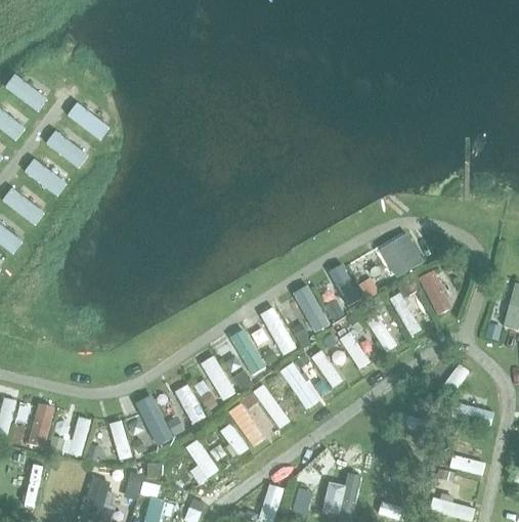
[(14,74),(3,89),(36,114),(47,99),(14,74)]
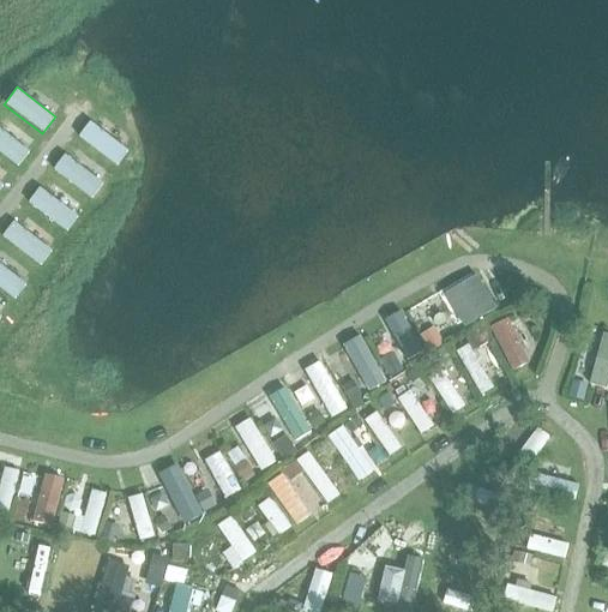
[(88,121),(76,139),(118,166),(130,148),(88,121)]
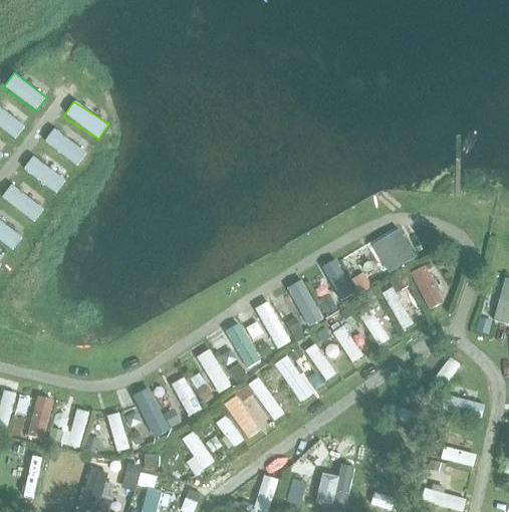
[(0,131),(12,141),(24,126),(0,105),(0,131)]
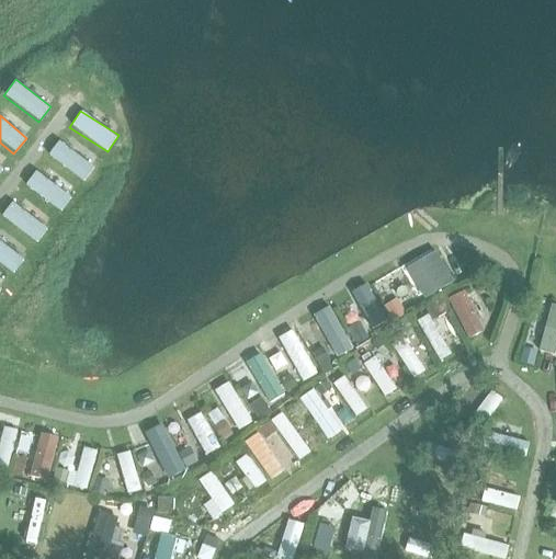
[(59,139),(47,155),(79,180),(91,166),(59,139)]
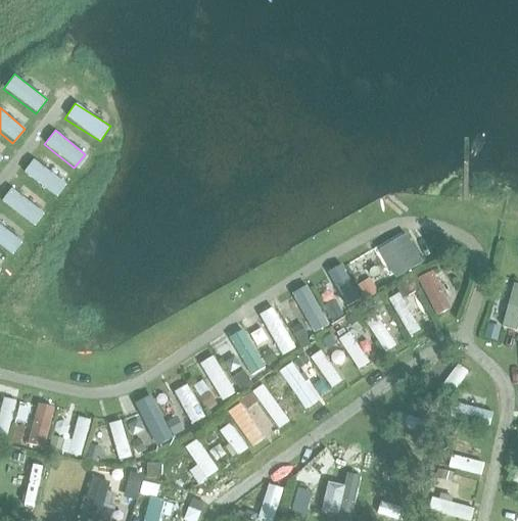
[(22,174),(53,196),(64,182),(34,158),(22,174)]
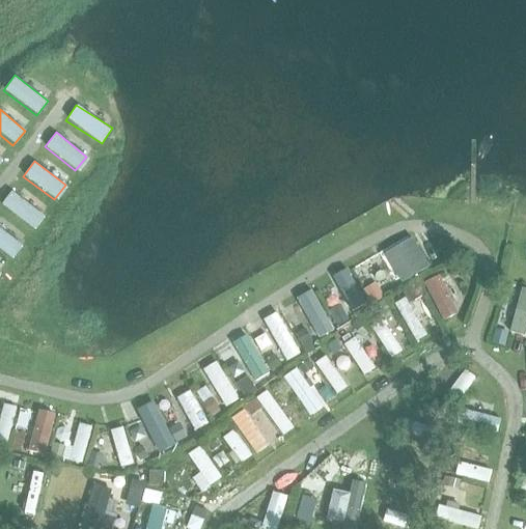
[(11,192),(1,207),(35,229),(46,214),(11,192)]
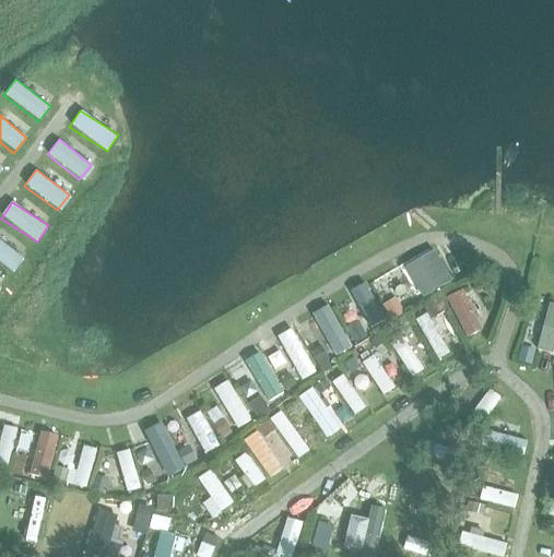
[(0,262),(16,274),(27,259),(0,239),(0,262)]
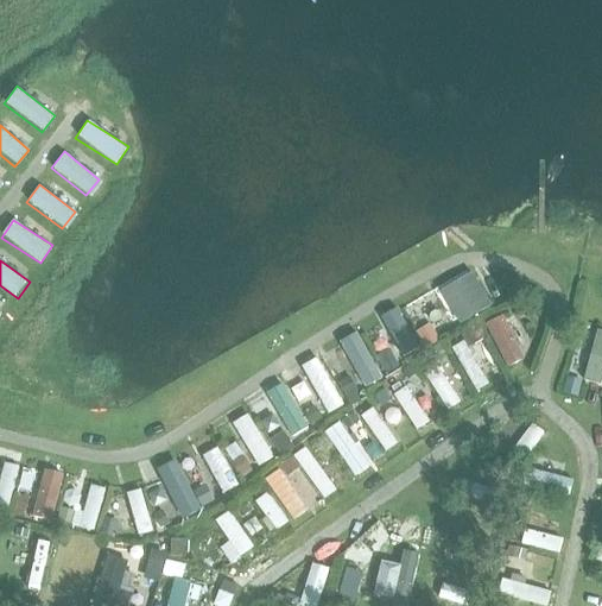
[(476,275),(437,283),(445,320),(485,311),(476,275)]
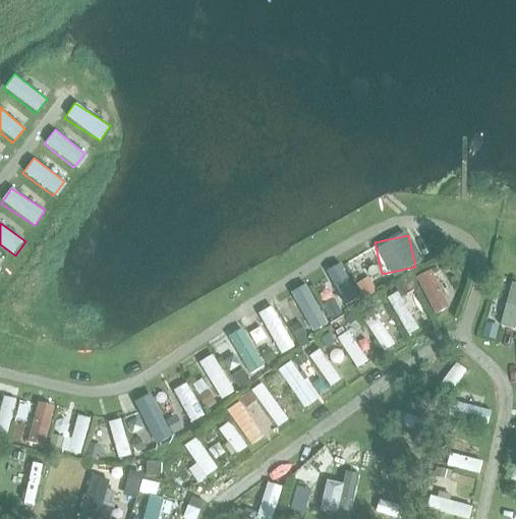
[(342,264),(328,271),(345,305),(359,298),(342,264)]
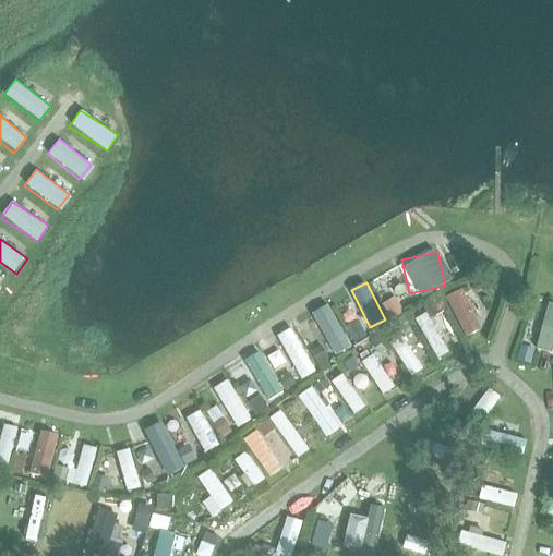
[(467,289),(447,294),(460,341),(480,336),(467,289)]
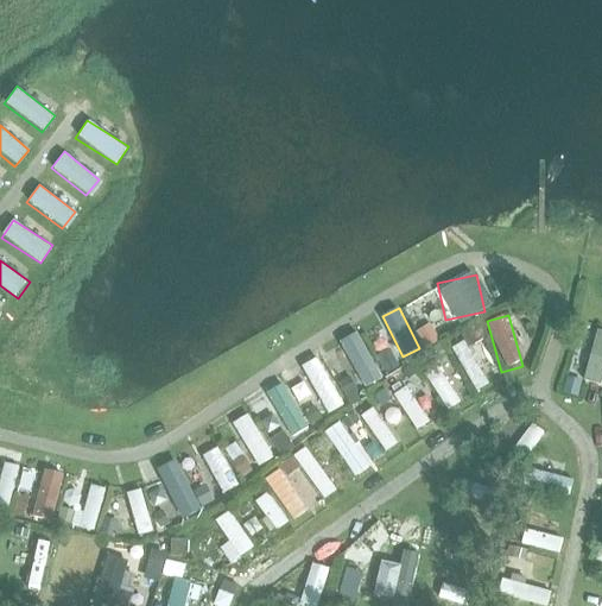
[(425,345),(438,339),(430,322),(418,327),(425,345)]
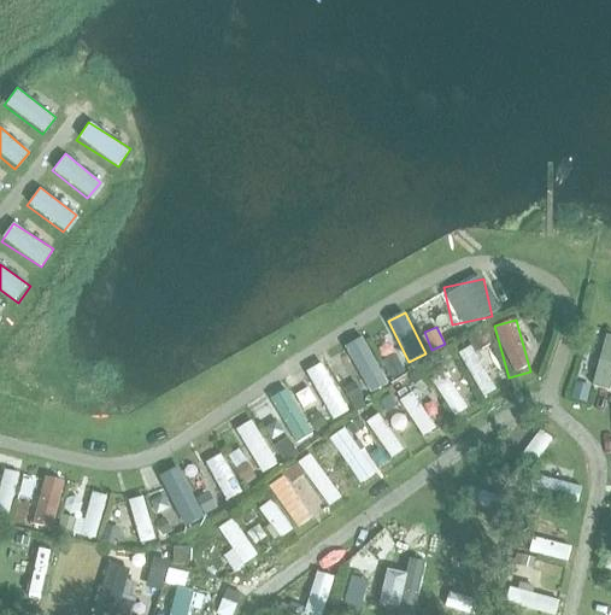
[(610,332),(605,331),(591,387),(610,392),(610,387),(610,332)]
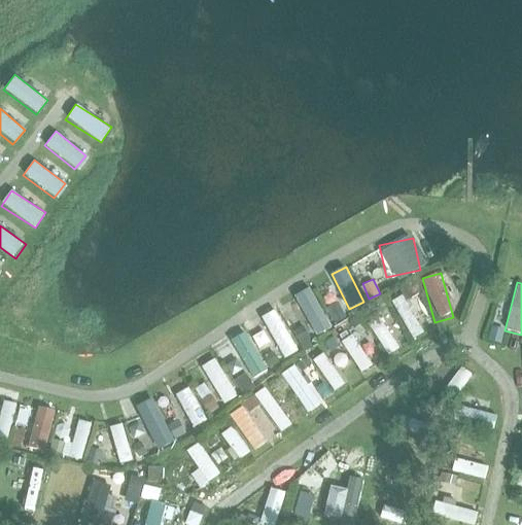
[(294,295),(317,333),(335,321),(312,285),(294,295)]
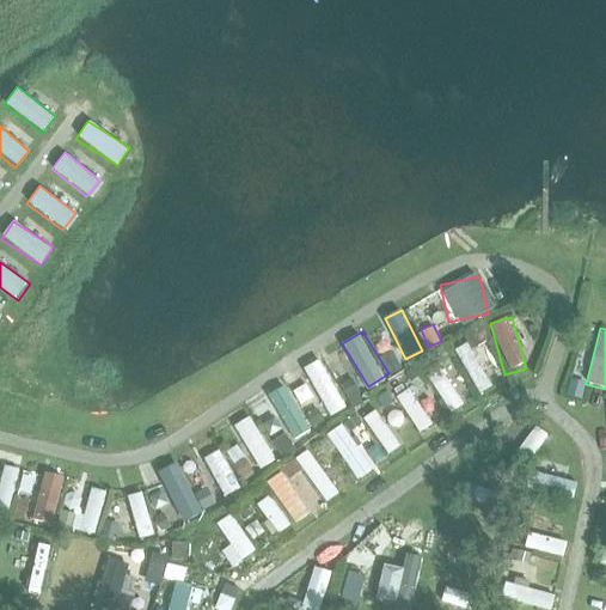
[(481,394),(495,384),(467,341),(453,349),(481,394)]
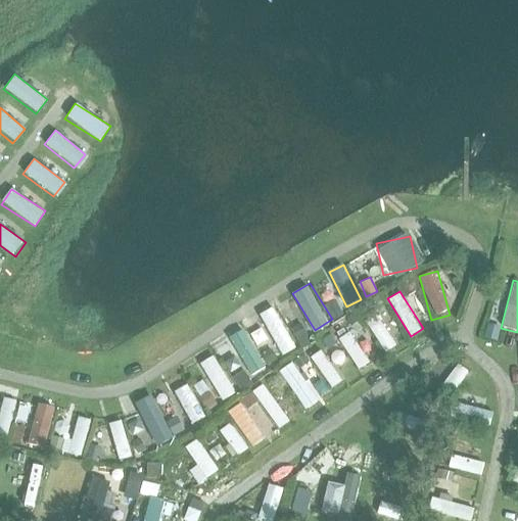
[(360,313),(386,352),(398,344),(372,304),(360,313)]
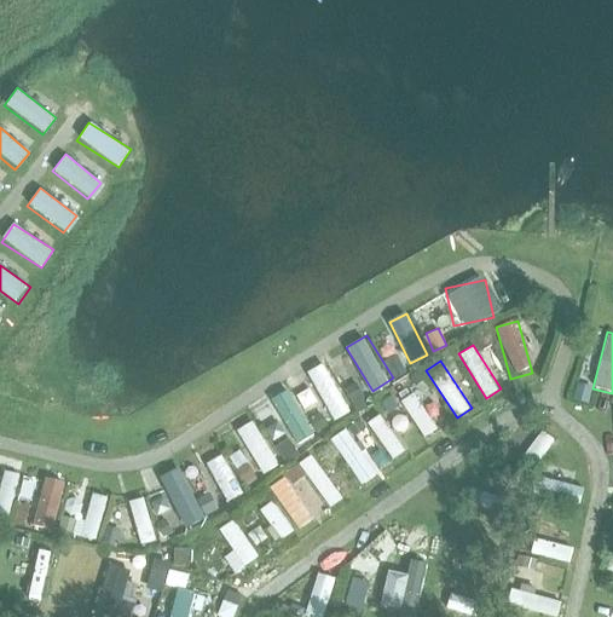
[(321,362),(305,373),(334,419),(351,408),(321,362)]
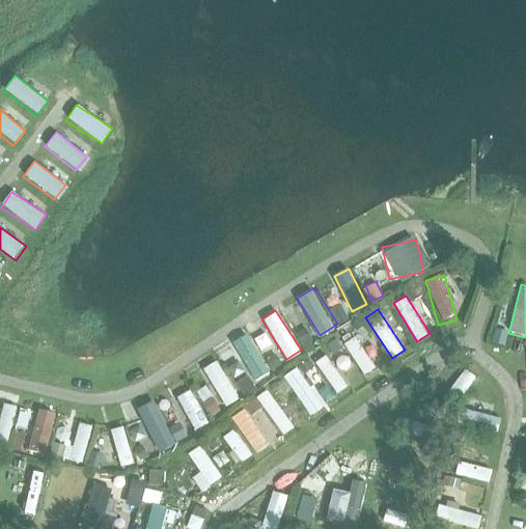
[(343,343),(364,374),(376,367),(355,335),(343,343)]
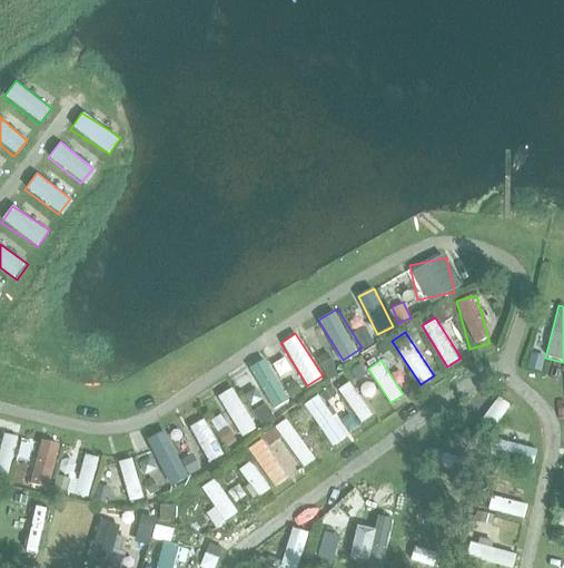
[(277,407),(289,399),(267,364),(255,372),(277,407)]
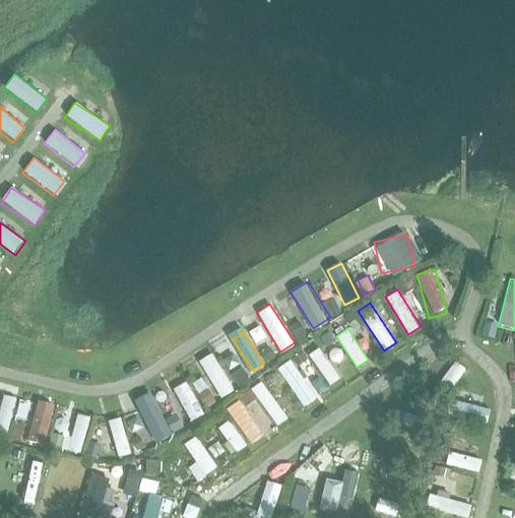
[(318,347),(308,355),(331,384),(341,377),(318,347)]
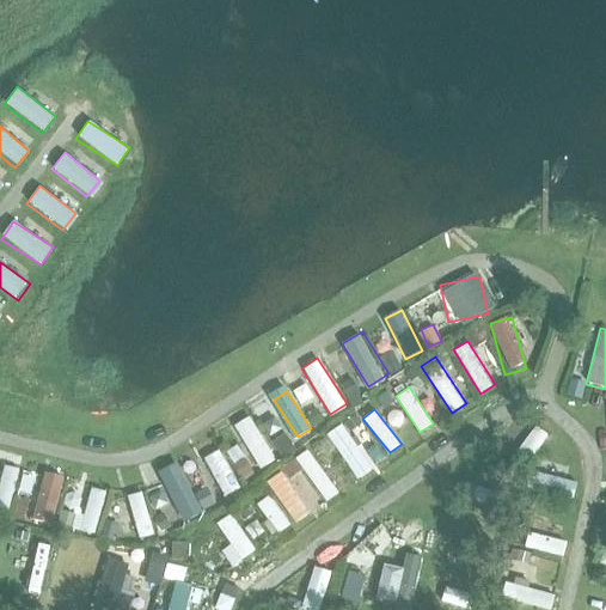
[(233,425),(261,469),(276,458),(249,414),(233,425)]
